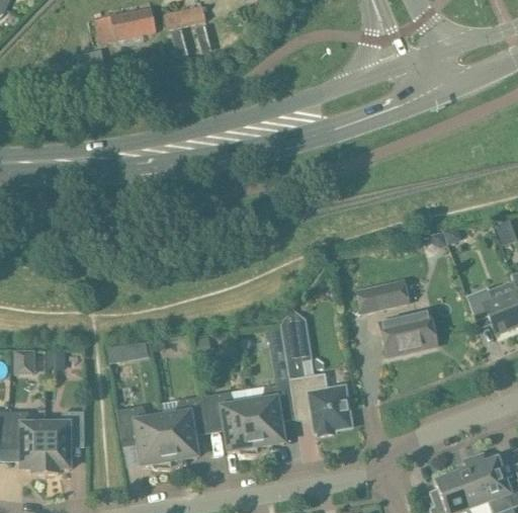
[(0,0),(0,14),(4,11),(9,0),(0,0)]
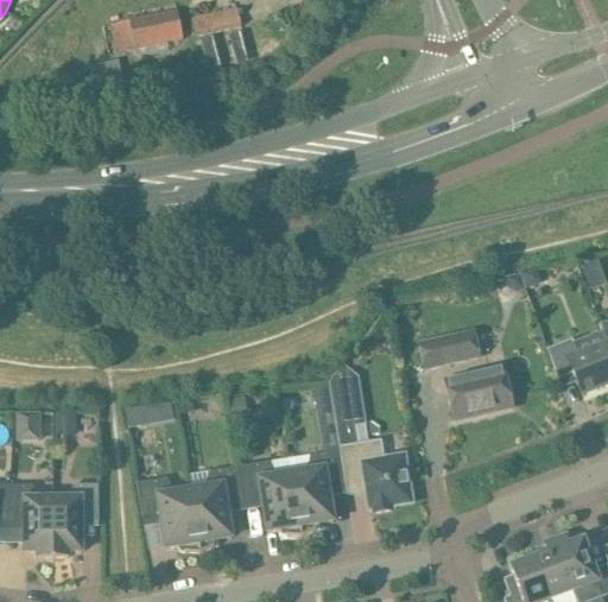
[(241,23),(238,4),(190,14),(195,33),(241,23)]
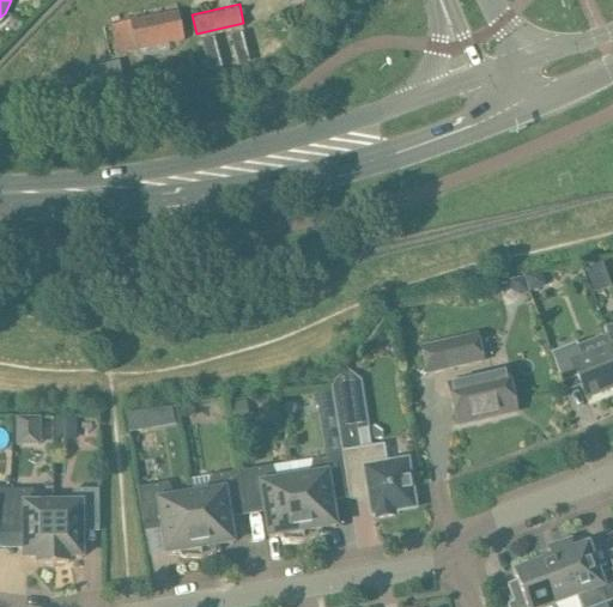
[(87,18),(78,20),(79,22),(89,20),(95,47),(103,44),(108,65),(135,59),(135,61),(144,60),(149,82),(182,74),(168,13),(140,19),(140,23),(132,24),(128,10),(87,18)]
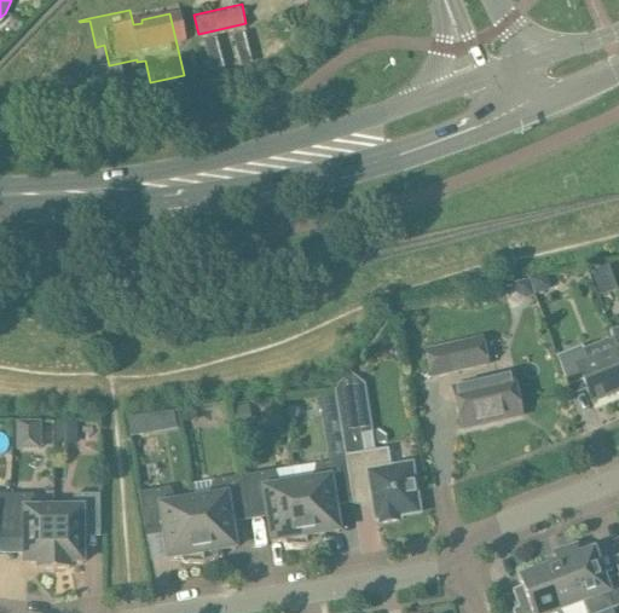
[(270,23),(200,39),(206,67),(276,51),(270,23)]
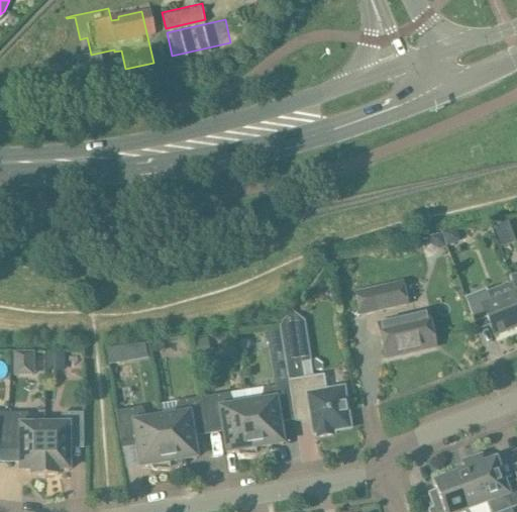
[(0,89),(8,91),(11,74),(0,72),(0,89)]
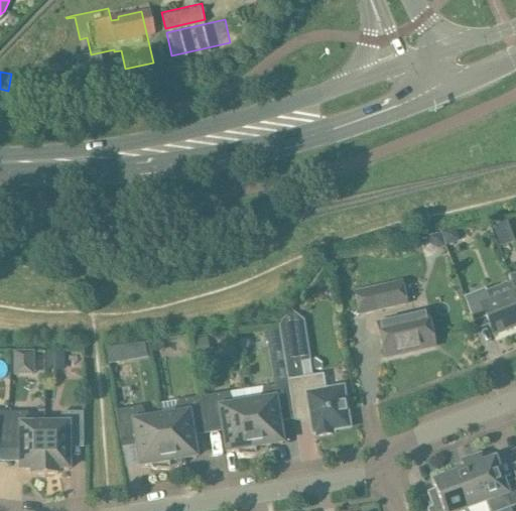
[(515,238),(507,218),(494,223),(501,243),(515,238)]
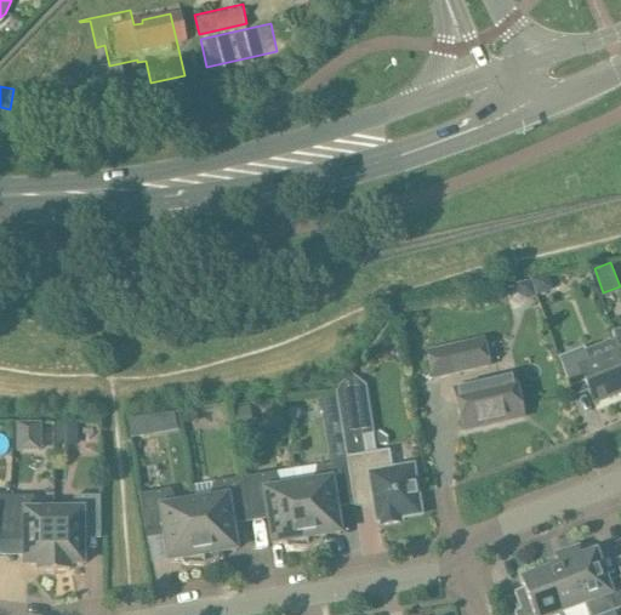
[(489,364),(483,336),(444,346),(426,349),(432,376),(489,364)]
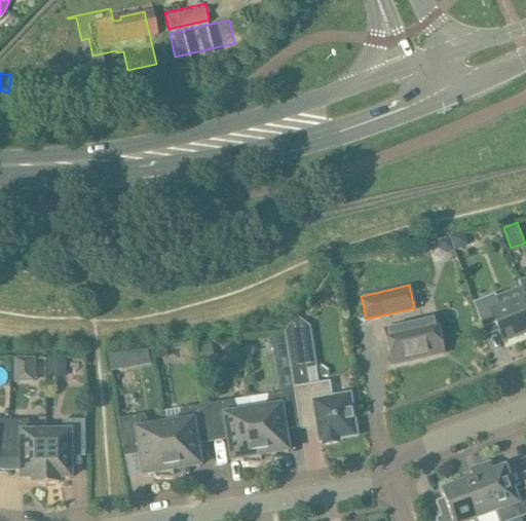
[(525,331),(525,296),(500,306),(495,291),(473,299),(483,325),(496,321),(503,340),(525,331)]
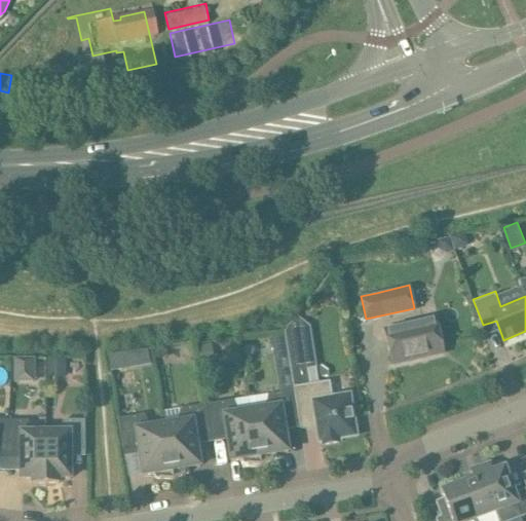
[(286,328),(295,386),(299,415),(300,419),(316,417),(320,439),(322,438),(323,442),(339,440),(339,436),(355,433),(349,397),(333,400),(330,378),(310,381),(308,366),(315,365),(309,322),(297,312),(286,328)]
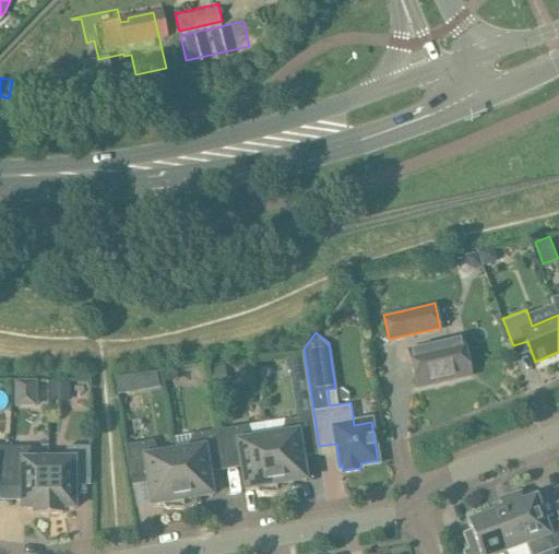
[(471,373),(462,336),(408,348),(417,385),(471,373)]
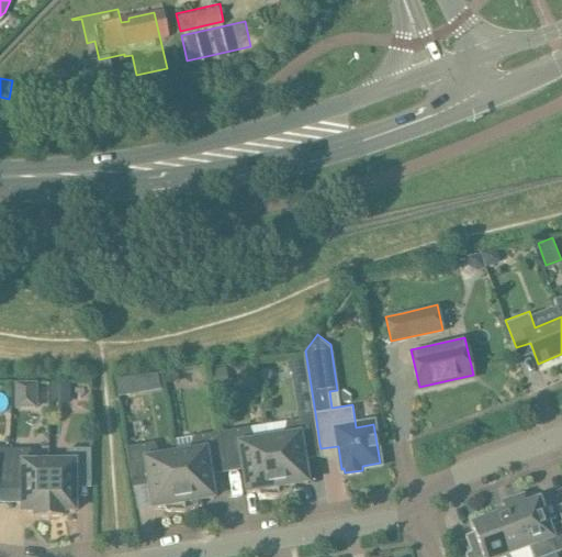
[(179,378),(177,367),(163,369),(165,380),(179,378)]
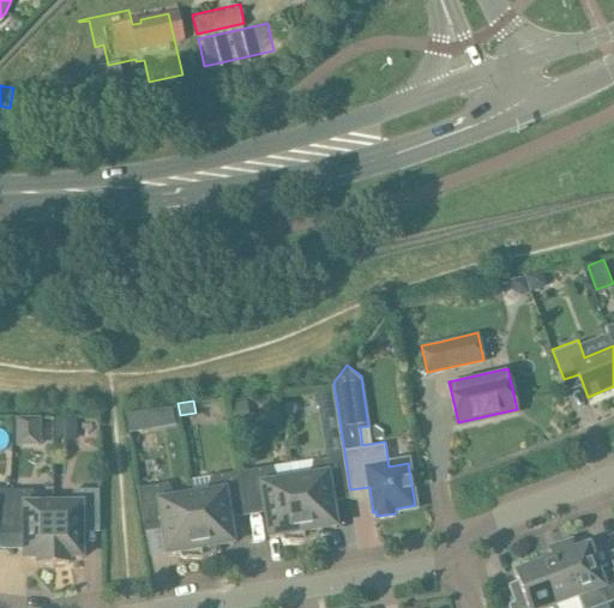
[(170,425),(170,407),(125,407),(124,425),(170,425)]
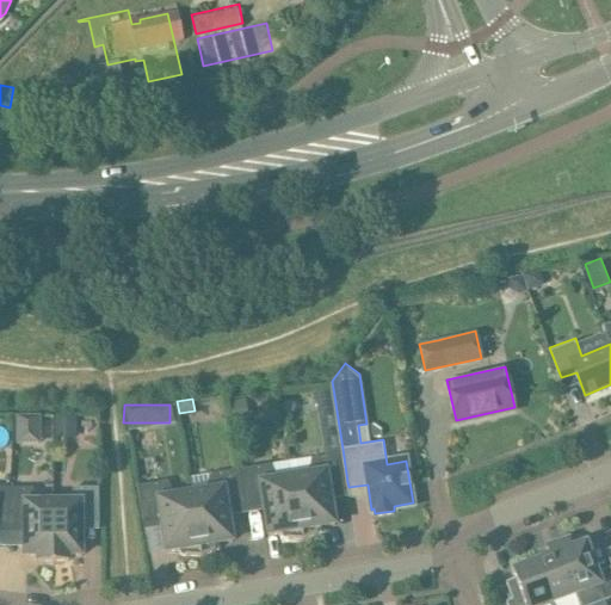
[(12,439),(38,440),(38,413),(12,412),(12,439)]
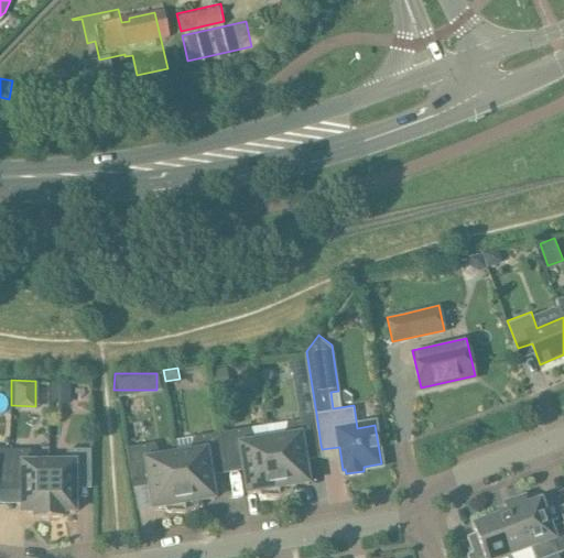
[(71,381),(50,381),(50,401),(71,401),(71,384),(71,381)]
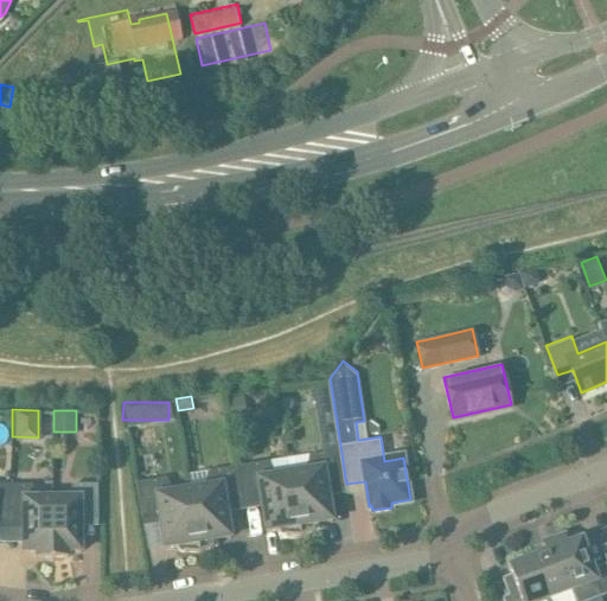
[(292,471),(301,532),(320,525),(319,520),(332,518),(326,483),(345,479),(340,446),(310,452),(306,468),(292,471)]
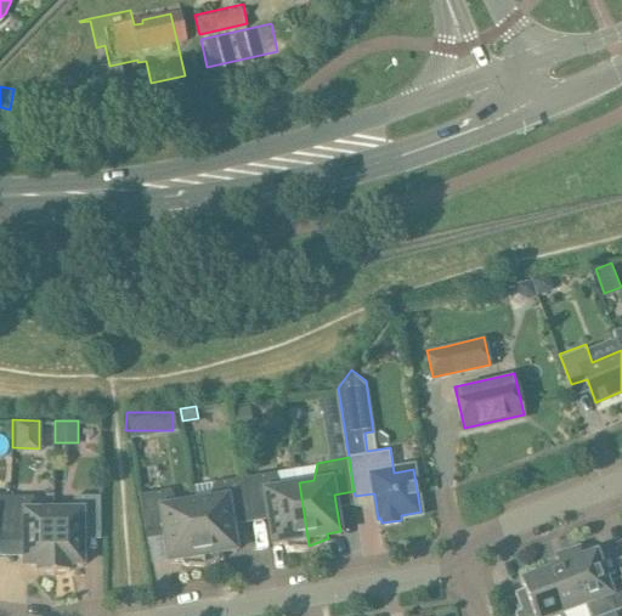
[(288,544),(309,546),(299,482),(283,485),(275,469),(244,475),(249,508),(267,506),(273,542),(287,540),(288,544)]
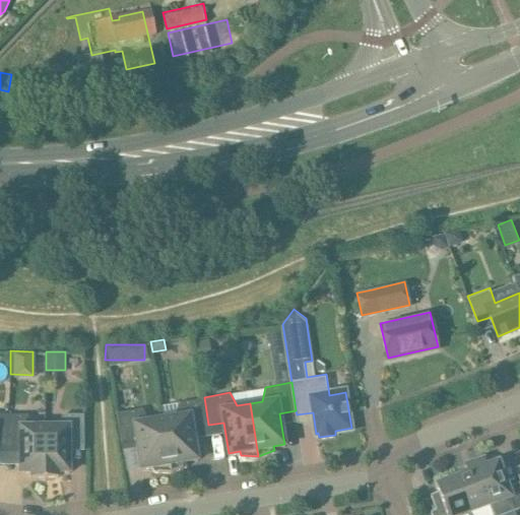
[(193,428),(208,425),(204,397),(178,401),(176,415),(163,417),(171,470),(187,464),(186,459),(198,458),(193,428)]
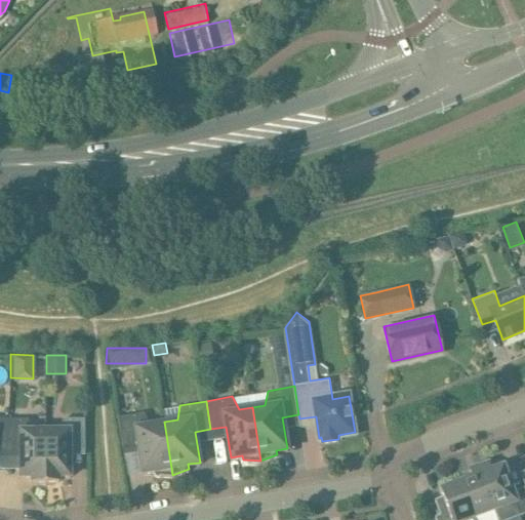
[(172,475),(164,422),(151,424),(144,410),(118,415),(122,443),(138,441),(143,472),(155,470),(155,474),(172,475)]
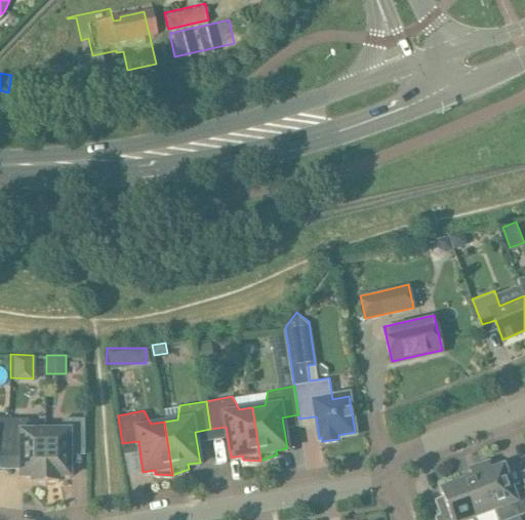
[(33,479),(46,479),(45,429),(32,429),(28,416),(8,417),(6,446),(22,446),(22,475),(33,475),(33,479)]
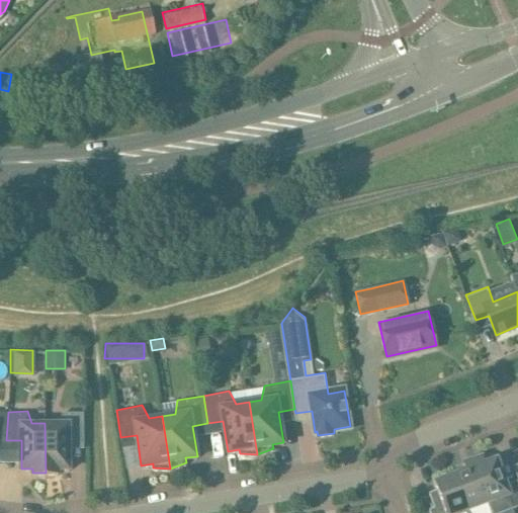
[(58,423),(45,423),(46,473),(58,473),(58,468),(70,468),(69,439),(84,439),(84,411),(62,411),(58,423)]
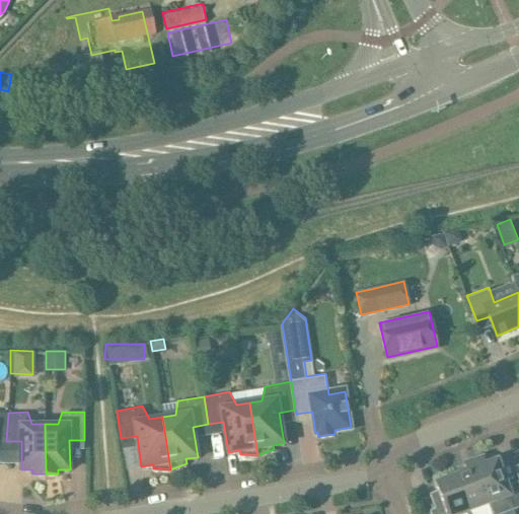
[(484,455),(473,458),(490,501),(494,513),(495,513),(518,505),(518,479),(507,484),(498,458),(486,462),(484,455)]
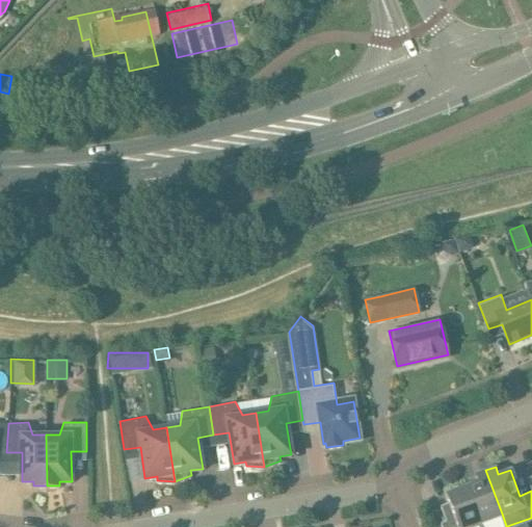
[(481,522),(502,514),(485,470),(476,473),(479,481),(468,485),(481,522)]
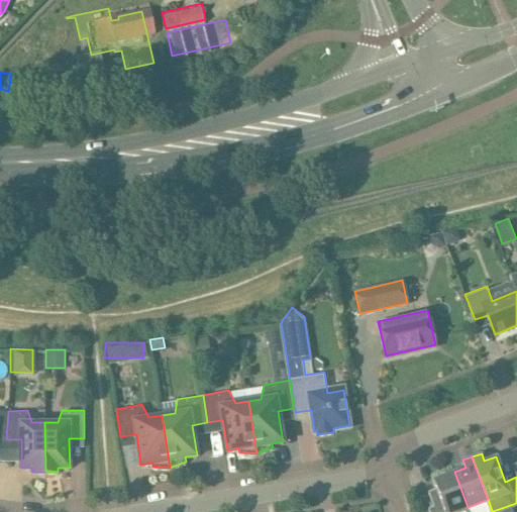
[(469,511),(467,507),(468,507),(454,472),(433,480),(435,487),(428,490),(433,504),(428,506),(430,511),(469,511)]
